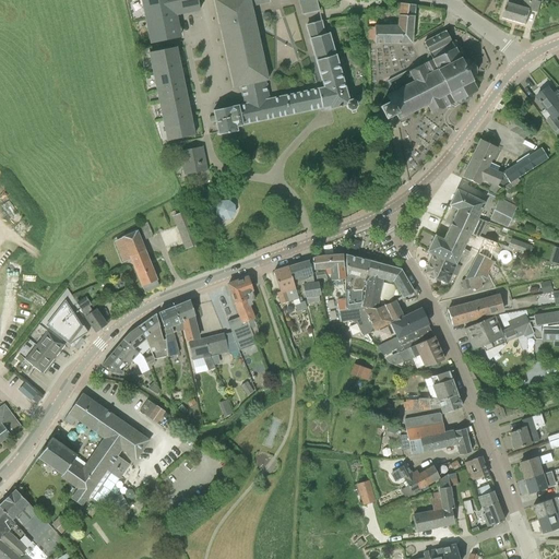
[(151,0),(154,9),(150,10),(152,21),(156,20),(158,32),(154,32),(157,43),(178,38),(186,36),(182,23),(203,19),(199,0),(151,0)]
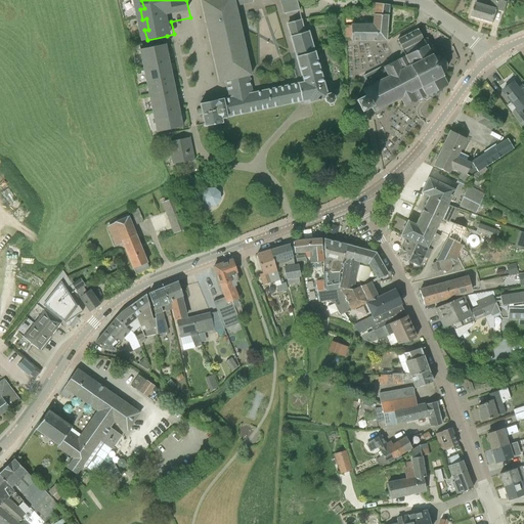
[(253,1),(253,0),(252,0),(200,0),(219,82),(225,81),(228,97),(200,103),(201,108),(197,110),(197,114),(202,113),(205,126),(222,123),(221,119),(302,101),(297,83),(252,93),(249,76),(251,75),(235,6),(252,2),(252,1),(253,1)]
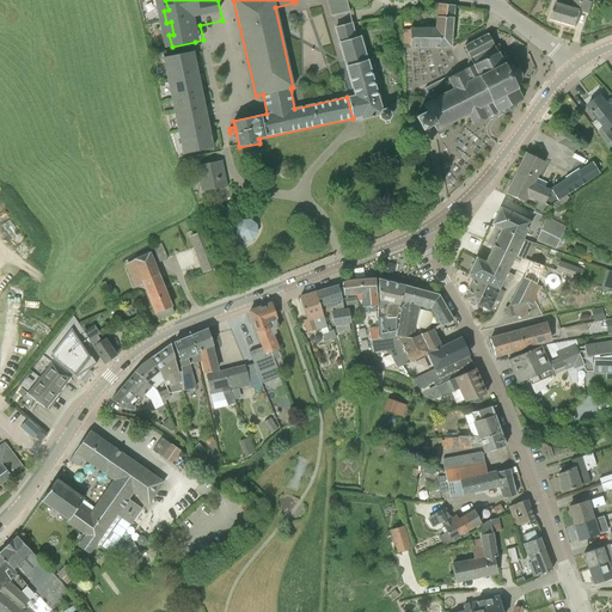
[(348,13),(349,12),(346,0),(326,0),(331,14),(332,16),(334,16),(348,12),(348,13)]
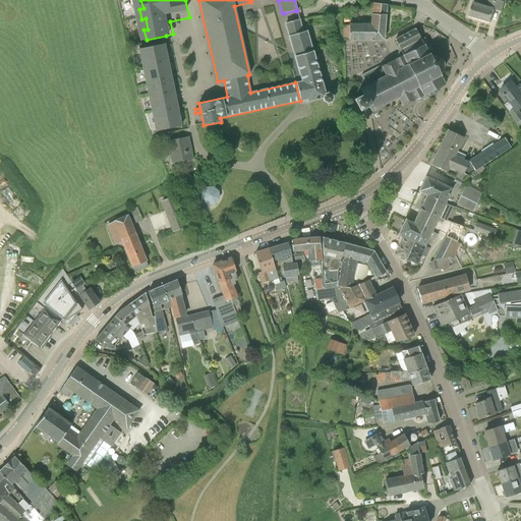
[(504,1),(499,0),(490,0),(488,7),(486,6),(487,3),(483,2),(483,0),(474,0),(469,16),(490,23),(495,9),(501,11),(504,1)]
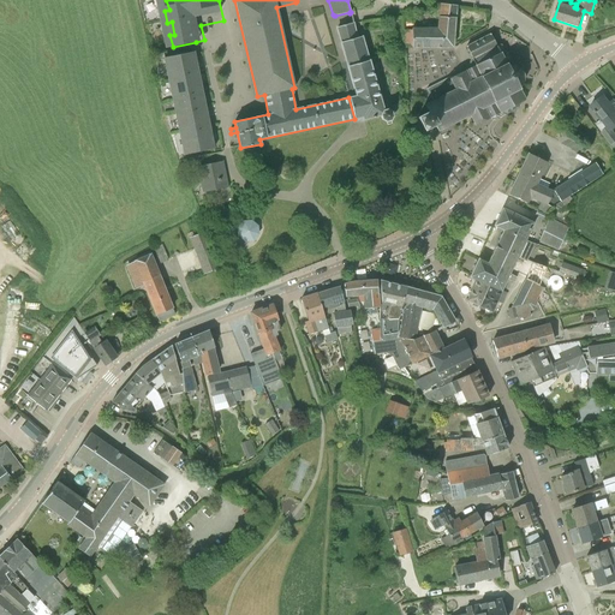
[(453,47),(457,6),(441,4),(439,18),(439,24),(429,24),(429,29),(412,29),(412,47),(453,47)]
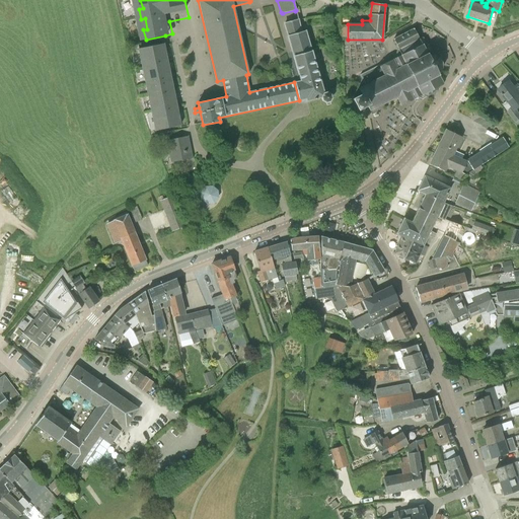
[(305,30),(301,31),(298,18),(297,19),(285,23),(284,24),(293,55),(311,50),(305,30)]
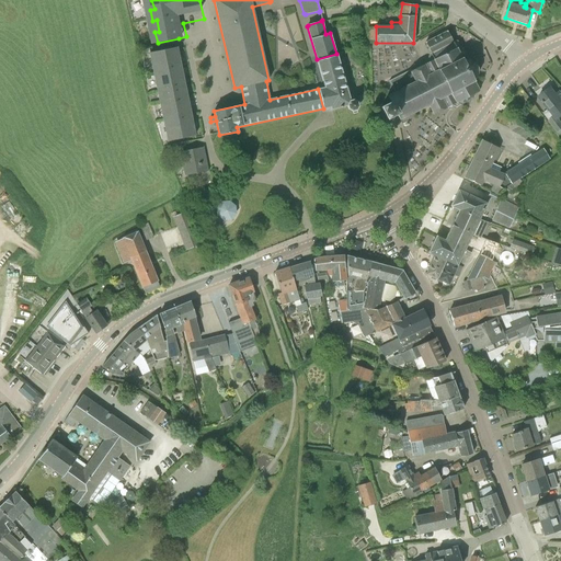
[(454,42),(453,42),(447,31),(425,43),(431,53),(431,54),(430,58),(425,60),(425,65),(412,71),(411,69),(389,81),(395,92),(388,96),(390,102),(380,107),(387,119),(397,114),(400,119),(428,105),(434,114),(446,107),(447,107),(448,107),(449,107),(451,107),(453,106),(457,107),(458,106),(459,106),(473,99),(478,92),(479,91),(479,90),(481,87),(478,81),(473,81),(478,75),(478,68),(474,63),(469,59),(462,58),(466,54),(464,48),(458,48),(459,46),(457,41),(454,42)]
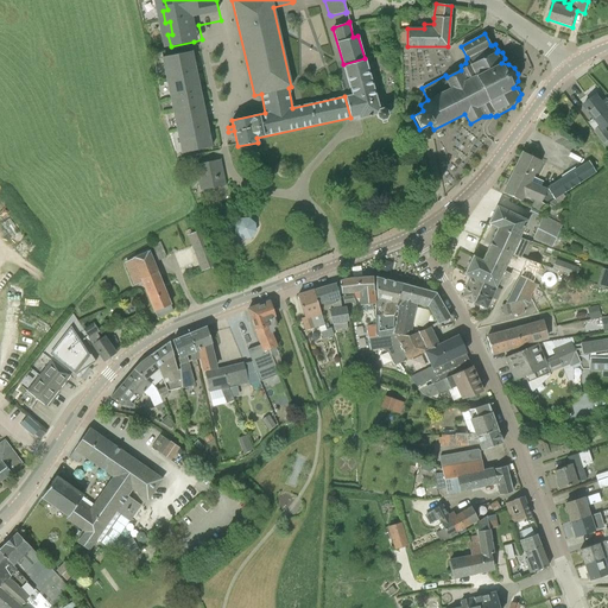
[(163,57),(168,80),(196,74),(191,51),(179,54),(163,57)]
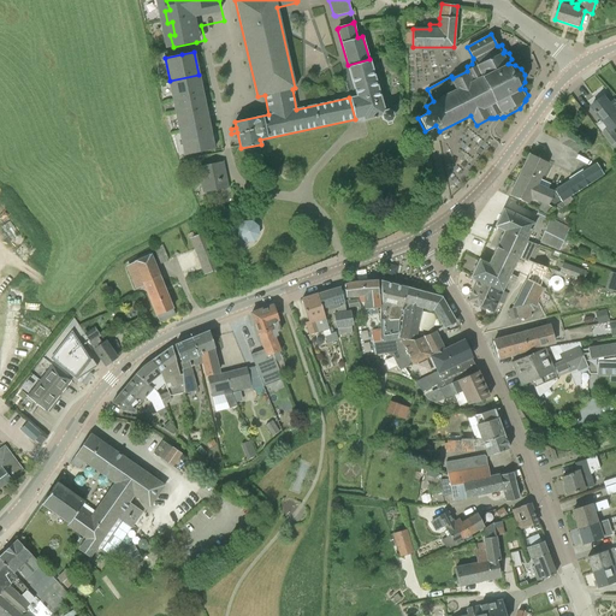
[(384,111),(373,73),(369,59),(348,65),(356,96),(349,98),(355,119),(363,118),(363,120),(381,116),(383,120),(386,123),(391,120),(394,117),(392,112),(388,110),(384,111)]
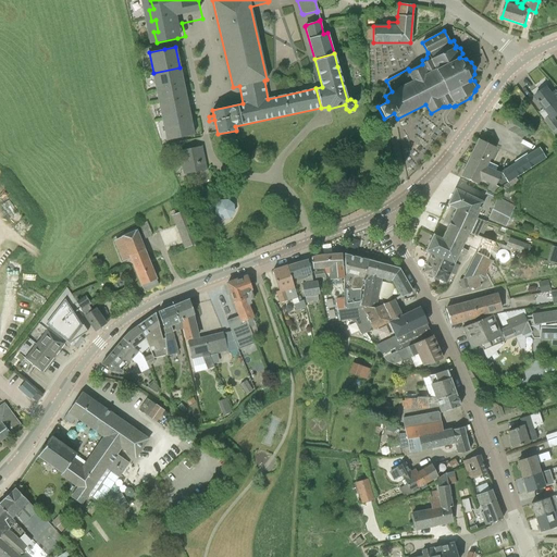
[(153,73),(157,90),(184,86),(180,67),(153,73)]
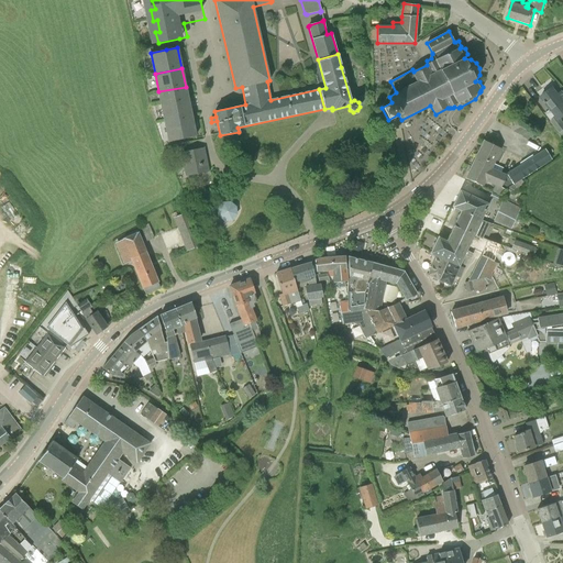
[(158,91),(161,102),(188,97),(186,87),(158,91)]
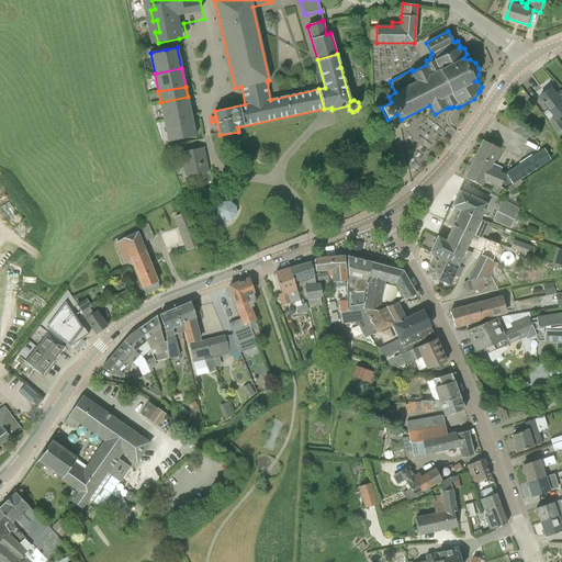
[(561,91),(558,94),(552,88),(540,97),(547,105),(551,112),(552,111),(555,115),(557,115),(561,121),(561,120),(561,91)]
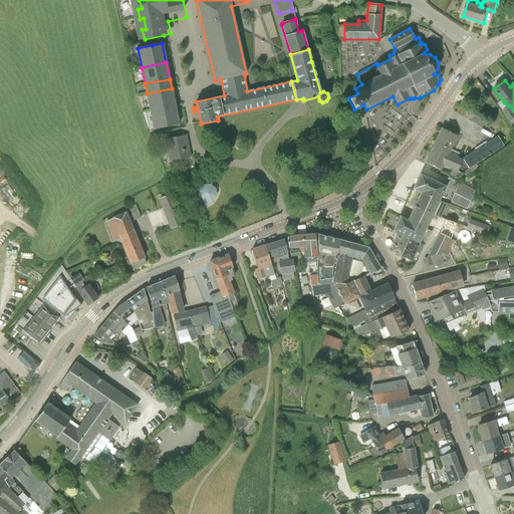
[(147,93),(150,110),(175,105),(172,88),(147,93)]
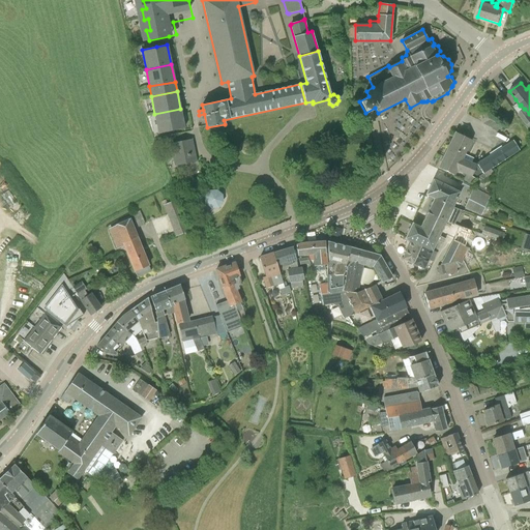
[(180,109),(154,114),(158,133),(174,130),(184,128),(180,109)]
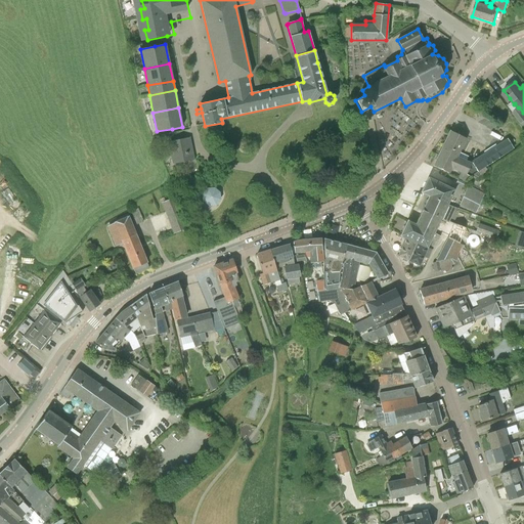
[(519,107),(518,107),(512,113),(521,124),(523,122),(523,114),(523,113),(519,107)]
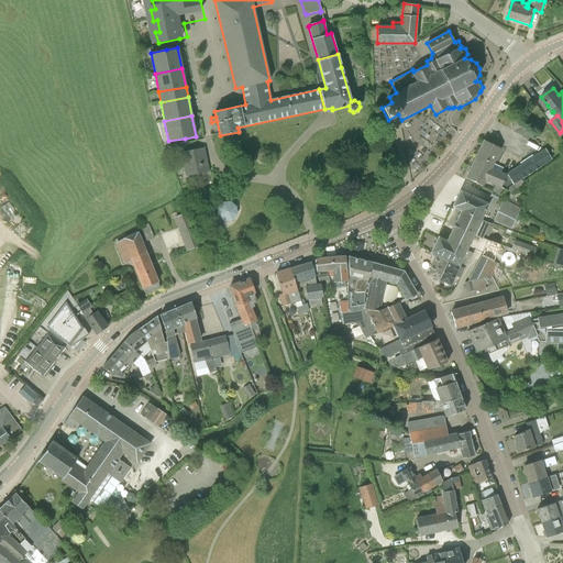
[(484,141),(475,158),(492,167),(499,148),(484,141)]
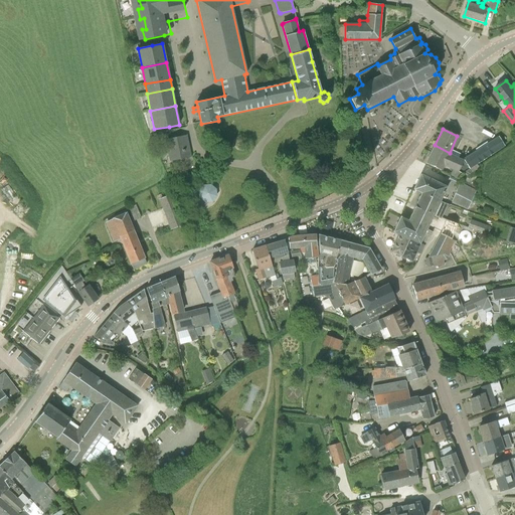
[(169,162),(173,161),(191,157),(187,135),(165,140),(169,162)]
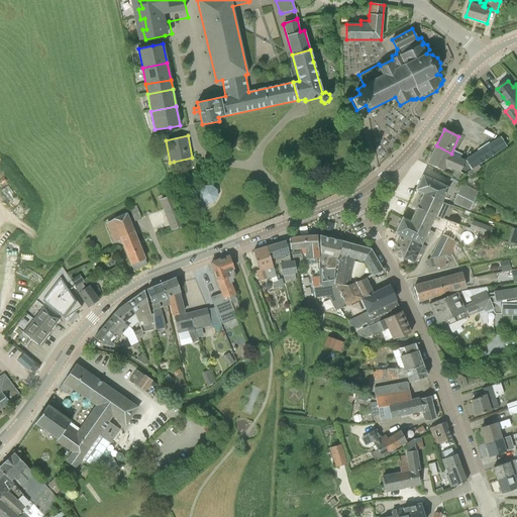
[(493,141),(488,144),(478,150),(464,160),(466,162),(471,171),(485,162),(494,156),(499,151),(507,147),(500,137),(493,141)]
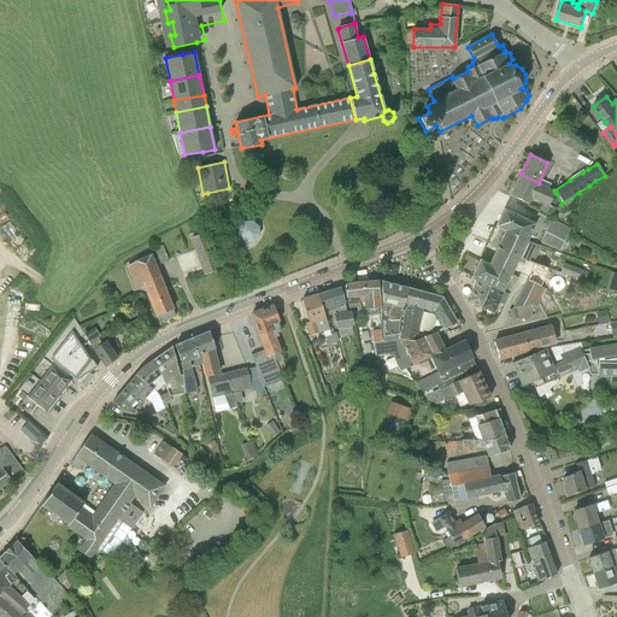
[(538,187),(539,183),(521,174),(516,182),(536,193),(534,200),(546,205),(551,207),(557,204),(554,199),(556,198),(554,194),(538,187)]
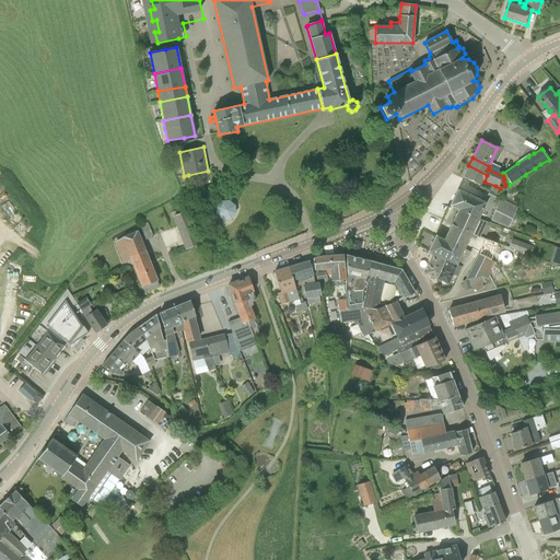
[(480,179),(485,182),(487,175),(468,165),(463,177),(478,185),(480,179)]
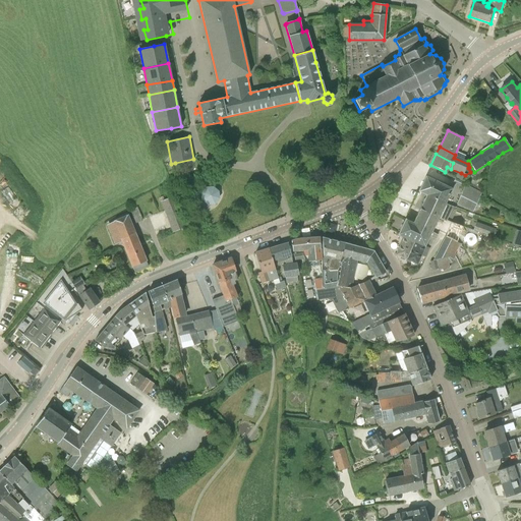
[(429,196),(436,181),(425,176),(418,191),(426,195),(429,196)]
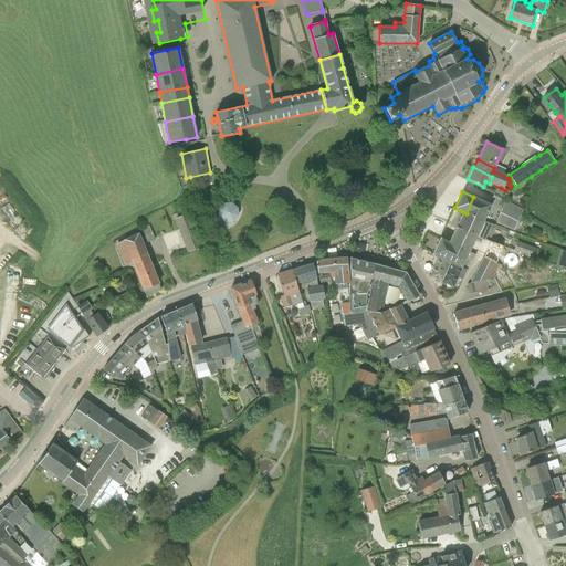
[(502,203),(504,199),(494,195),(492,199),(502,203)]
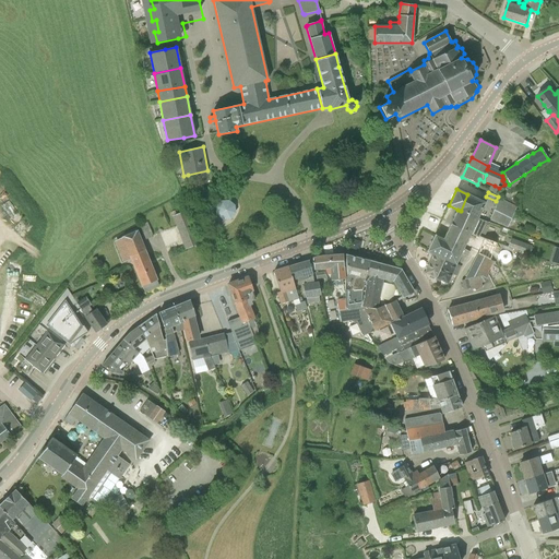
[(476,217),(484,202),(467,194),(461,211),(476,217)]
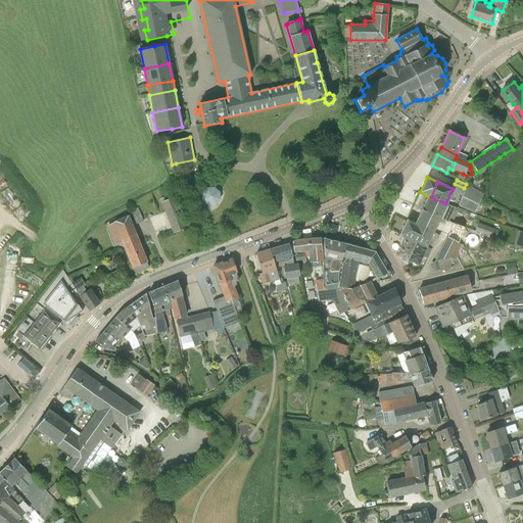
[(206,204),(214,203),(219,198),(218,191),(212,186),(205,186),(201,192),(200,199),(206,204)]
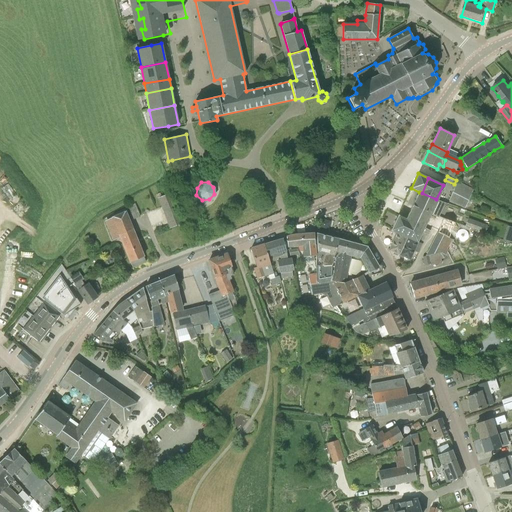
[(466,199),(470,189),(457,183),(452,194),(466,199)]
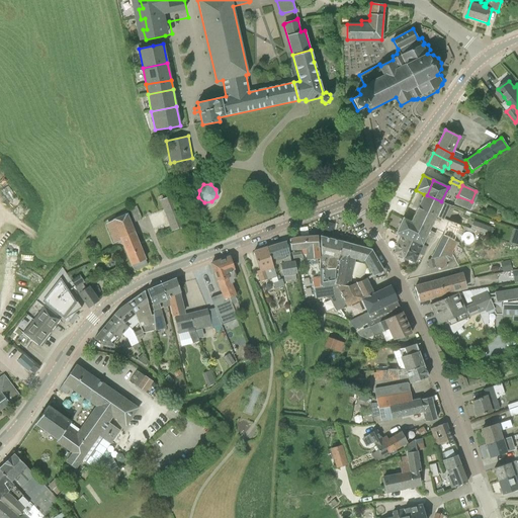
[(469,211),(478,192),(476,191),(471,201),(457,196),(454,203),(469,211)]
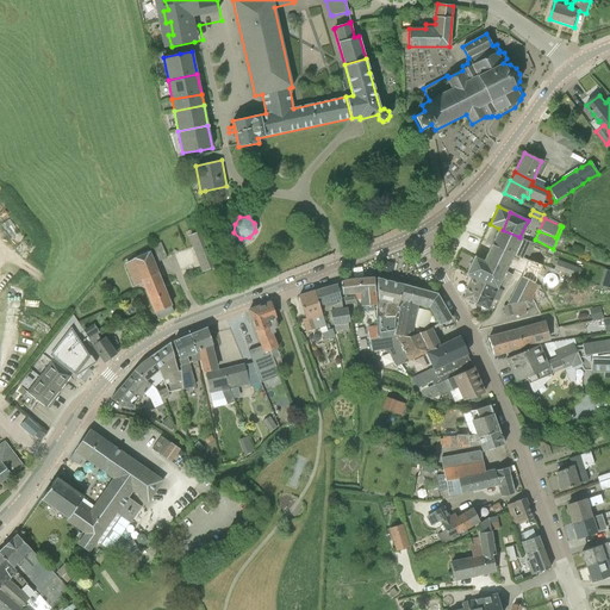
[(499,229),(491,246),(512,255),(521,259),(528,243),(520,238),(520,237),(503,230),(499,229)]
